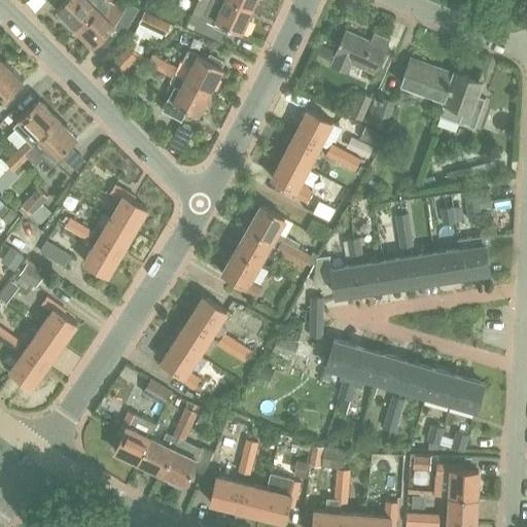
[(64,0),(56,8),(74,27),(96,6),(102,0),(105,0),(107,2),(108,0),(64,0)]
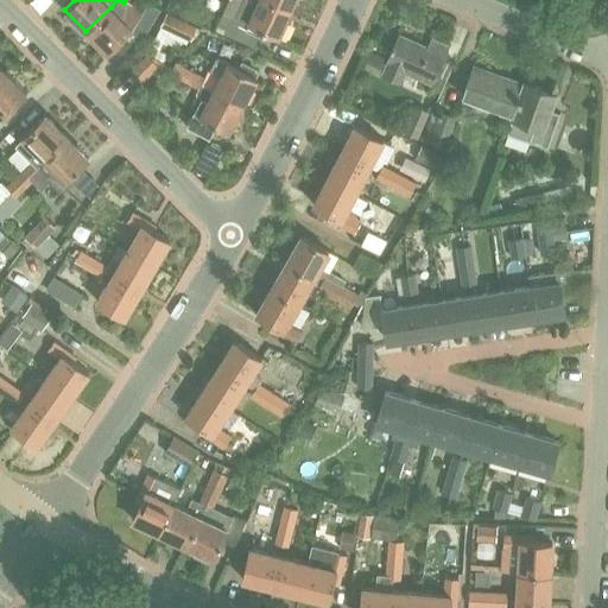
[(227,0),(214,29),(223,32),(254,46),(263,30),(279,37),(291,11),(270,0),(227,0)]
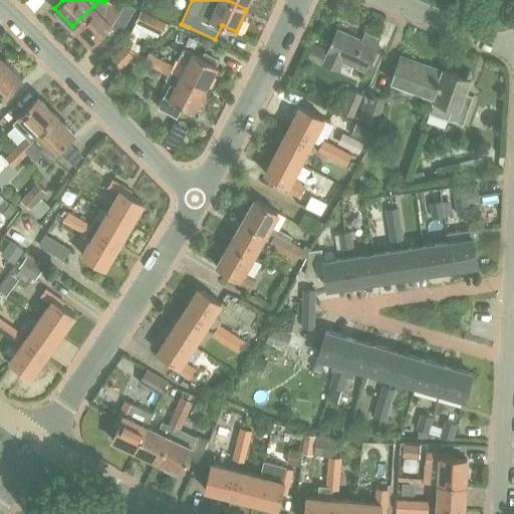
[(228,0),(246,9),(249,0),(228,0)]
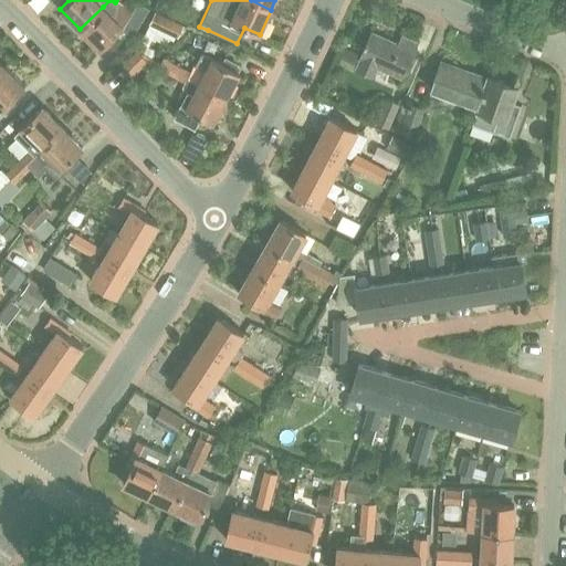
[(103,7),(80,29),(101,50),(113,38),(116,41),(126,31),(123,29),(134,35),(149,8),(137,1),(123,27),(103,7)]
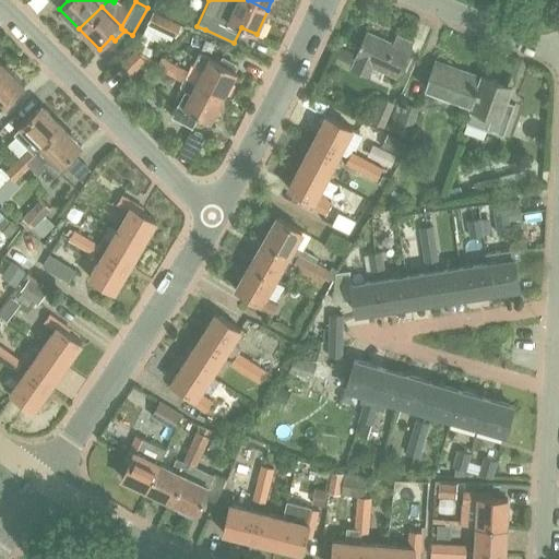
[(175,37),(181,23),(158,12),(151,26),(175,37)]
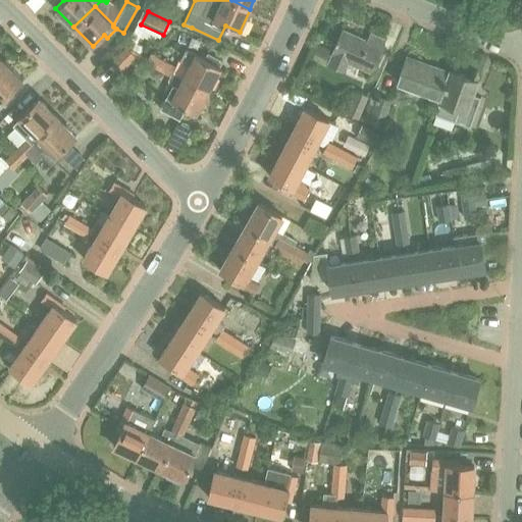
[(370,70),(384,39),(370,33),(367,41),(343,30),(327,63),(345,70),(349,61),(370,70)]
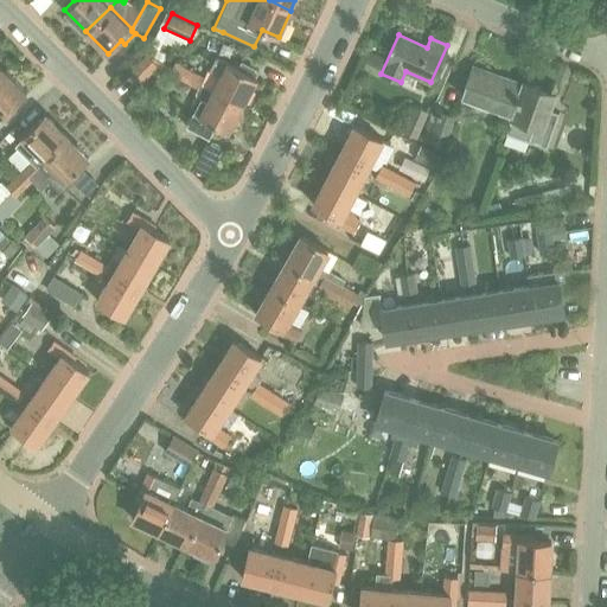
[(147,55),(128,72),(140,84),(159,65),(147,55)]
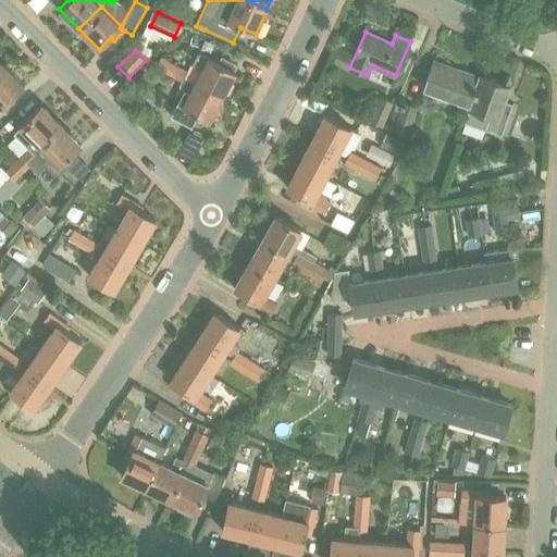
[(190,61),(186,70),(187,71),(184,77),(222,98),(236,71),(208,57),(202,54),(198,51),(194,62),(190,61)]
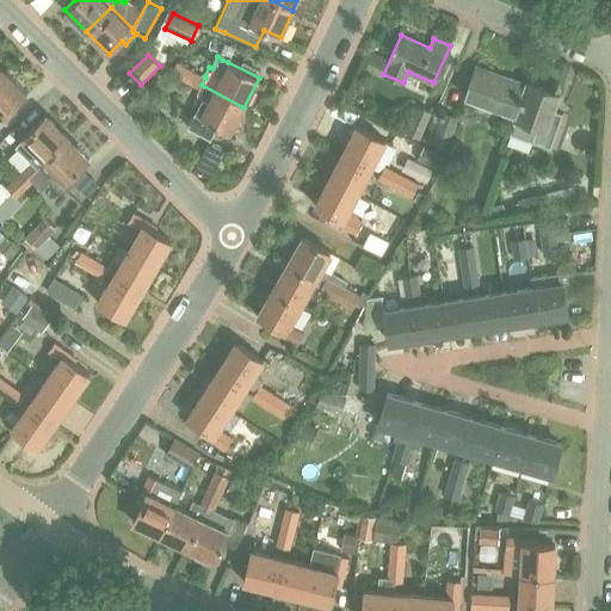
[(171,73),(181,79),(189,68),(176,61),(171,73)]
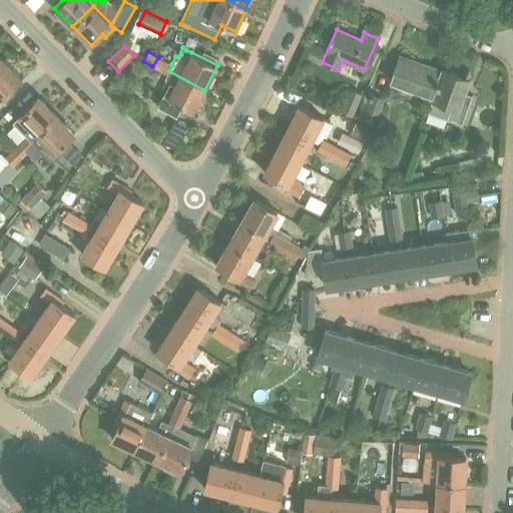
[(391,80),(432,95),(440,70),(399,55),(391,80)]
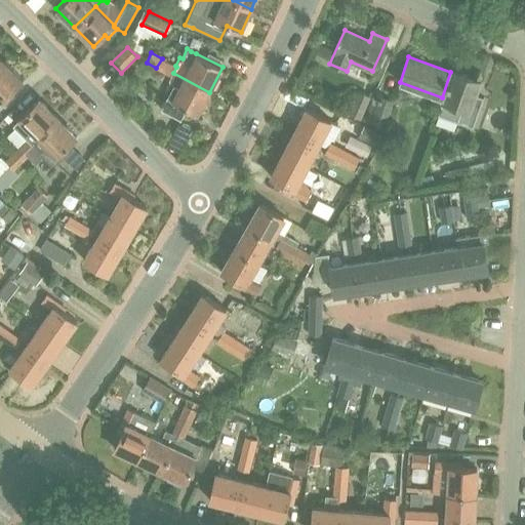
[(198,113),(209,92),(173,73),(176,67),(175,66),(162,58),(156,68),(170,76),(169,79),(170,82),(173,84),(161,109),(180,119),(187,108),(198,113)]
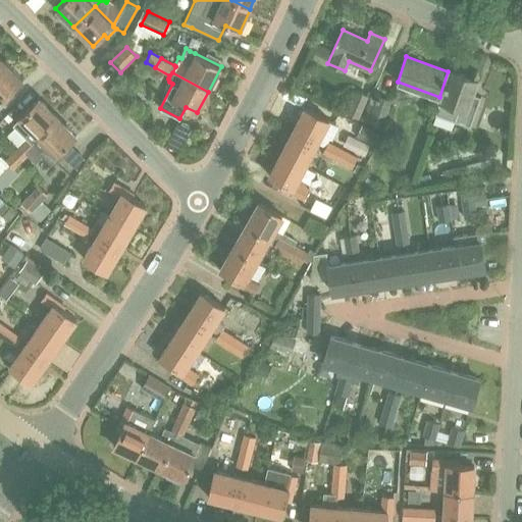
[(0,64),(0,102),(22,80),(4,61),(0,64)]
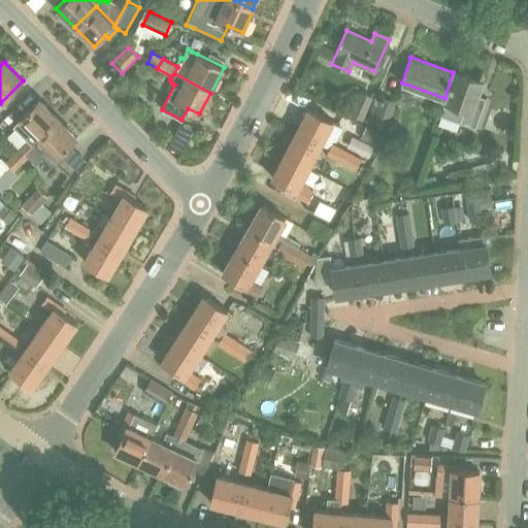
[(453,72),(444,98),(447,99),(446,103),(472,113),(484,81),(457,71),(456,73),(453,72)]
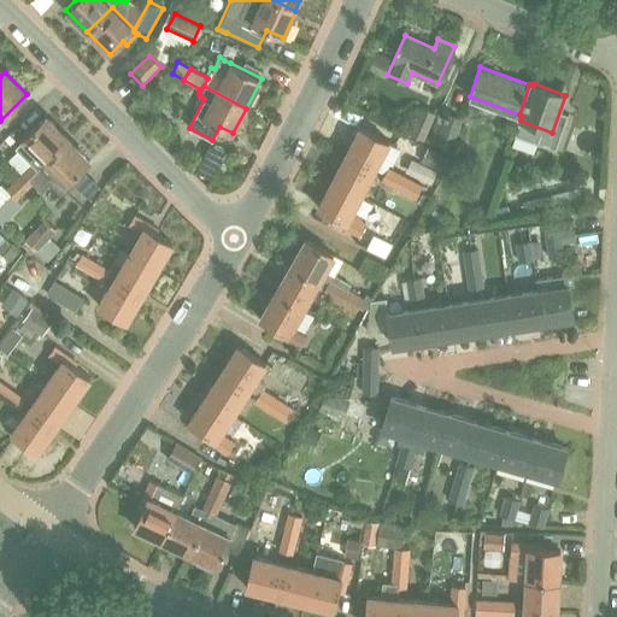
[(423,140),(435,112),(421,106),(409,133),(423,140)]
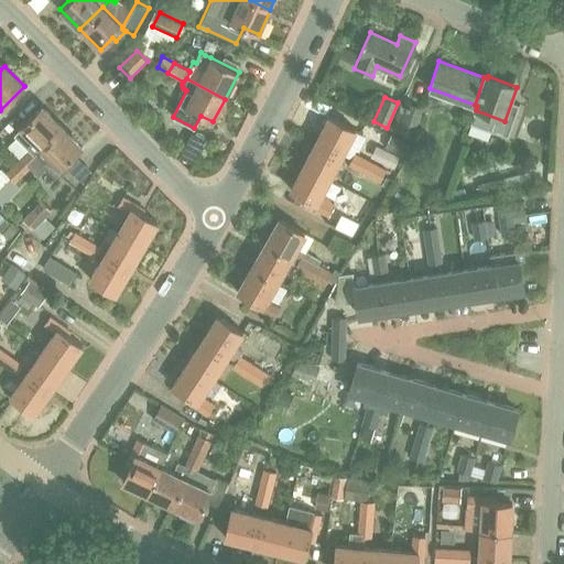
[(413,137),(423,107),(407,101),(405,106),(402,105),(393,130),(413,137)]
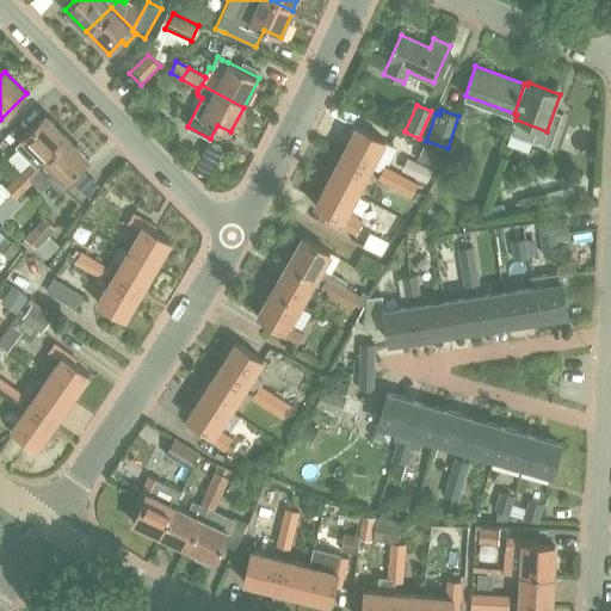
[(45,115),(23,137),(14,144),(31,161),(34,159),(36,162),(38,166),(67,136),(45,115)]
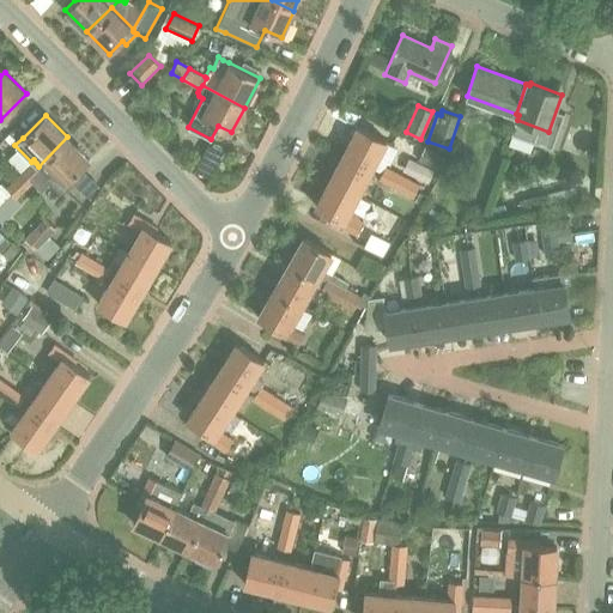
[(11,119),(0,137),(0,143),(8,147),(22,125),(11,119)]
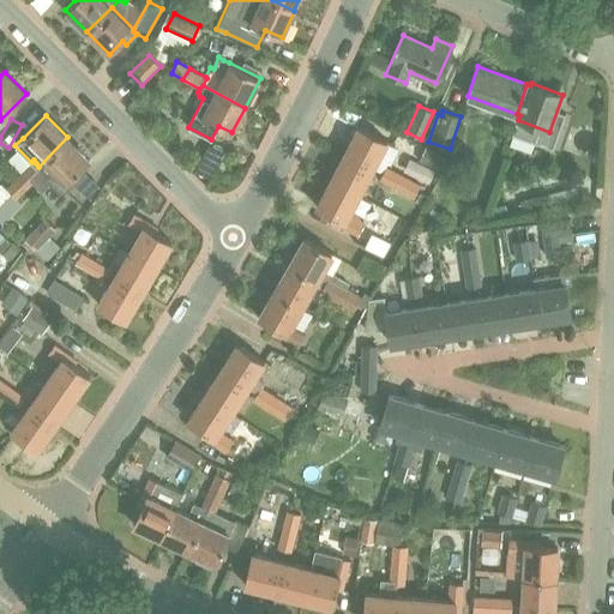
[(359,125),(344,152),(373,167),(386,139),(359,125)]
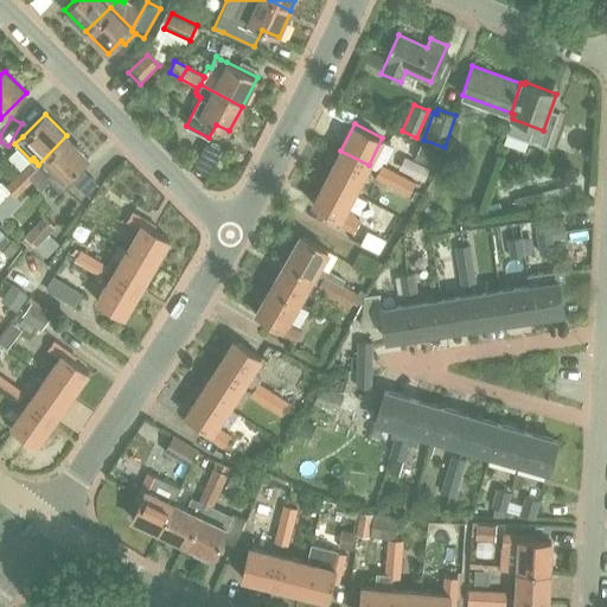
[(89,158),(66,135),(38,165),(36,161),(33,158),(31,160),(21,170),(25,174),(21,178),(29,185),(44,170),(48,173),(44,177),(61,193),(71,183),(68,179),(89,158)]
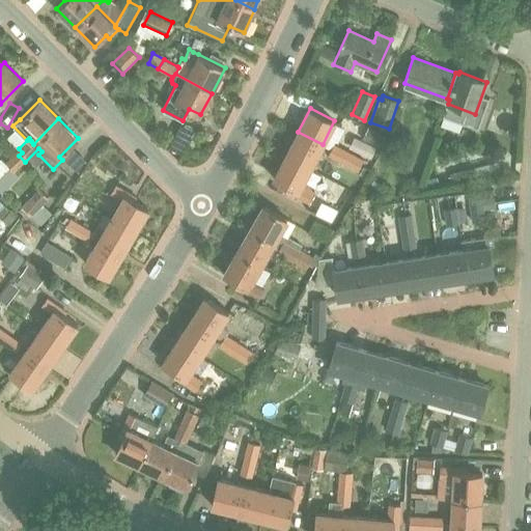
[(362,138),(379,147),(386,134),(369,126),(362,138)]
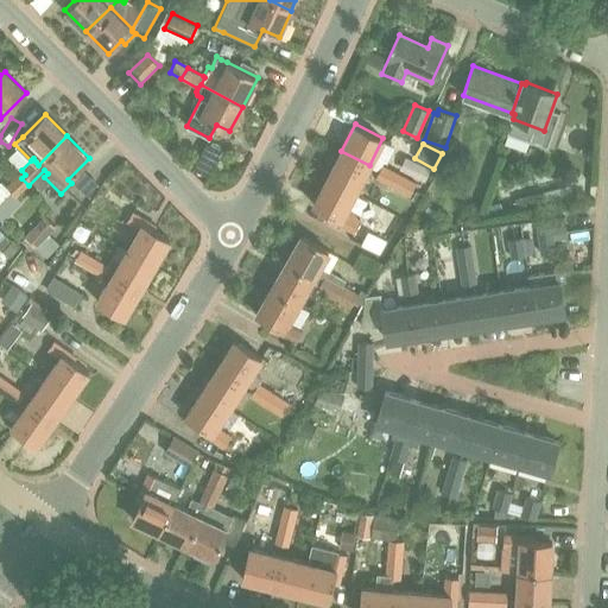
[(0,176),(13,175),(7,145),(0,146),(0,176)]
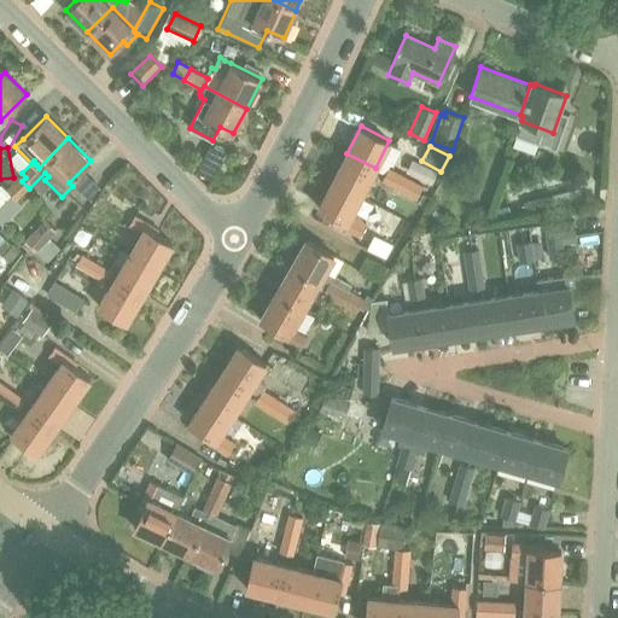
[(347,153),(332,180),(361,196),(375,168),(347,153)]
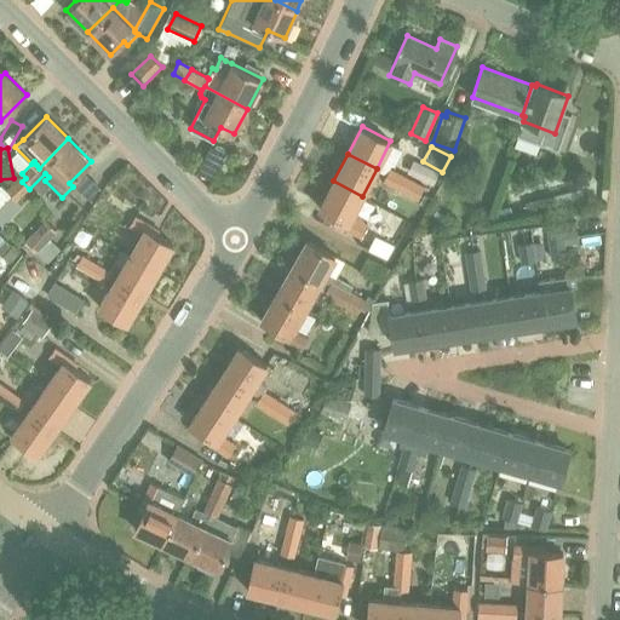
[(390,167),(386,174),(422,193),(425,184),(390,167)]
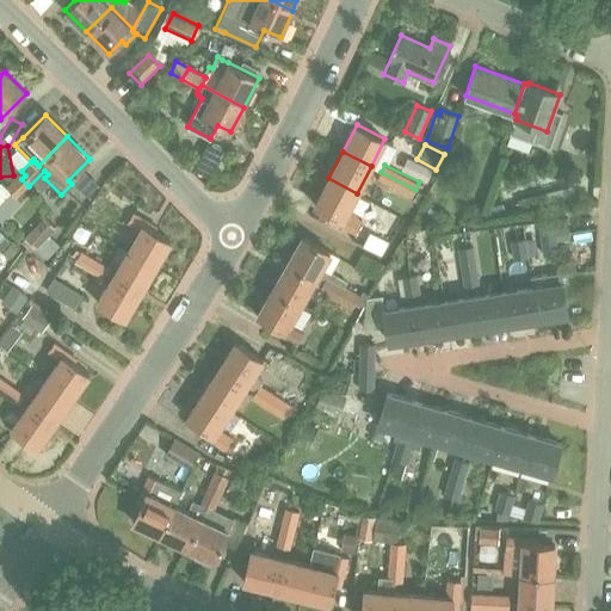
[(17,197),(29,186),(22,179),(25,176),(22,171),(5,186),(12,193),(17,197)]
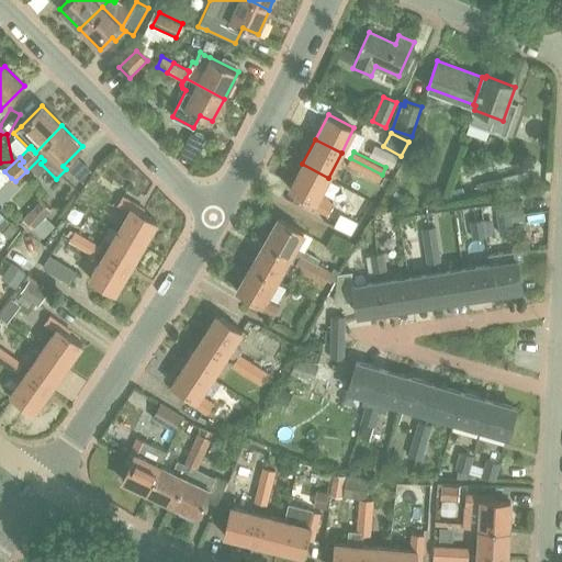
[(382,175),(350,158),(347,165),(379,181),(382,175)]
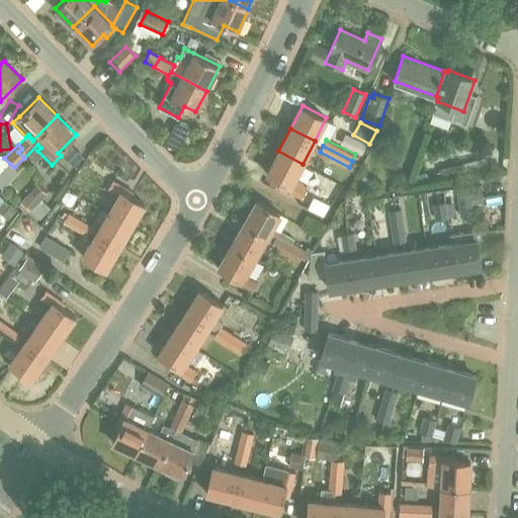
[(278,151),(267,174),(285,183),(282,188),(301,198),(307,187),(293,180),(303,164),(278,151)]
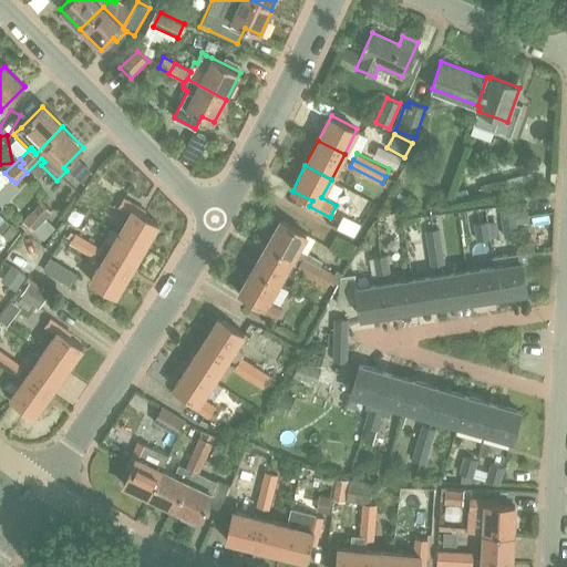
[(496,181),(481,184),(483,194),(508,187),(507,184),(505,178),(496,181)]
